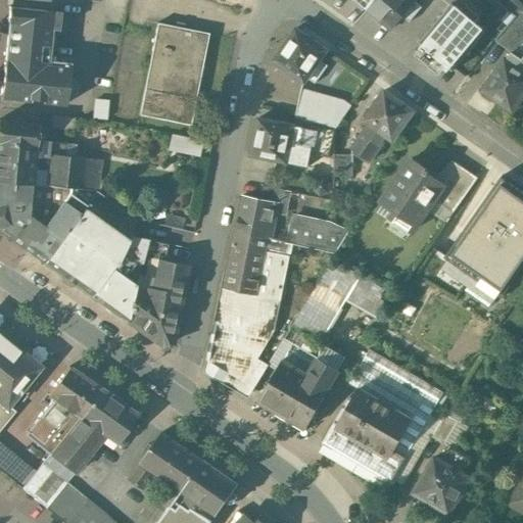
[(355,0),(368,9),(375,0),(355,0)]
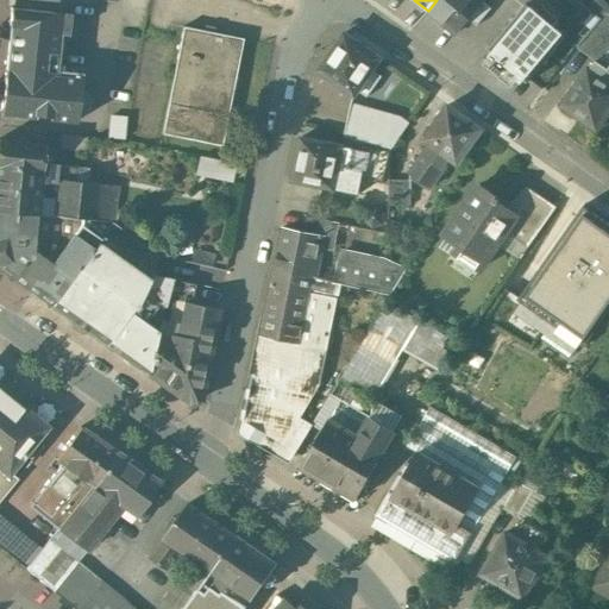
[(437,0),(428,11),(454,33),(468,18),(481,2),(478,0),(437,0)]
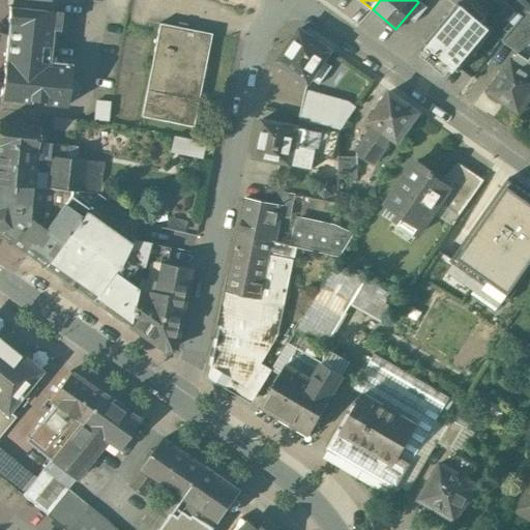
[(518,0),(513,5),(523,15),(529,6),(529,3),(525,0),(518,0)]
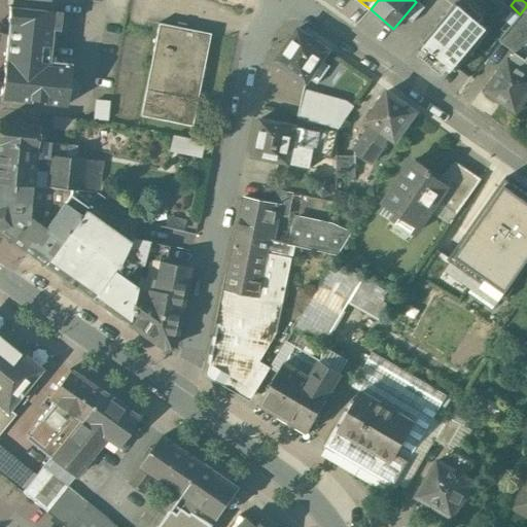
[(416,2),(405,15),(412,22),(423,8),(416,2)]
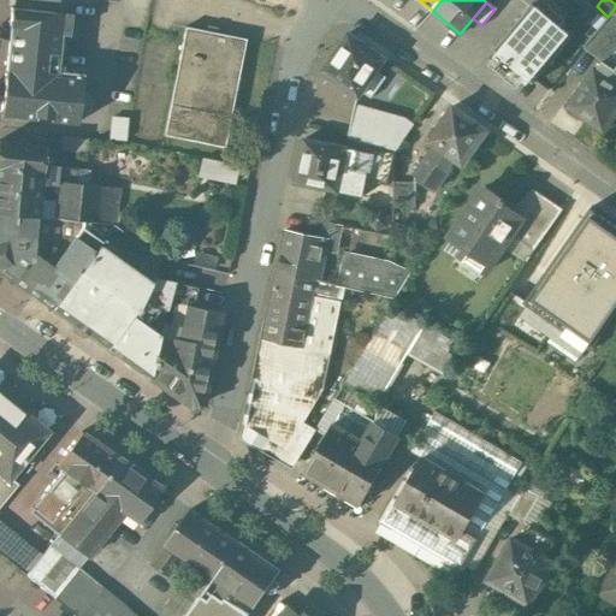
[(572,37),(532,4),(492,51),(497,54),(489,64),(517,88),(526,78),(533,84),(572,37)]
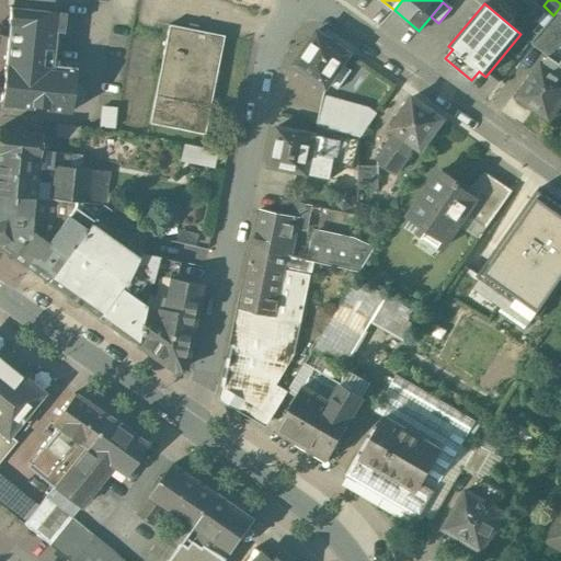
[(65,12),(9,7),(8,23),(9,23),(4,66),(52,70),(53,65),(56,32),(63,33),(65,12)]
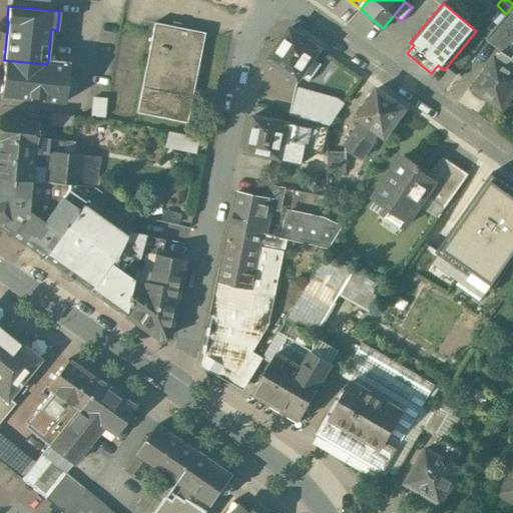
[(506,16),(486,40),(487,40),(489,37),(502,46),(512,30),(512,12),(510,10),(505,16),(506,16)]
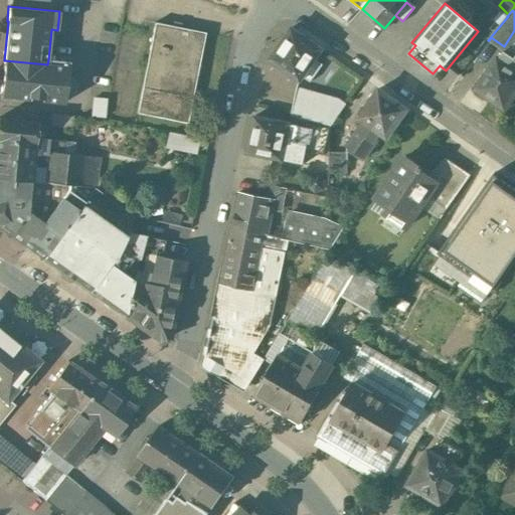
[(154,22),(136,113),(187,124),(204,32),(154,22)]
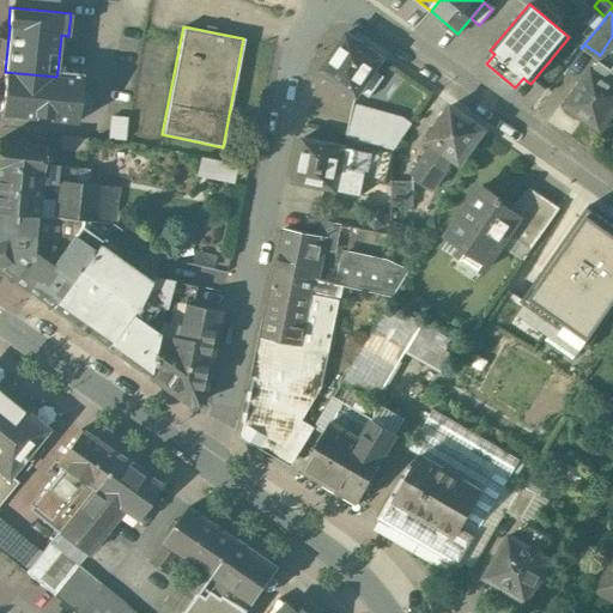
[(612,36),(600,55),(584,44),(582,48),(581,48),(580,49),(600,62),(604,65),(612,52),(612,36)]
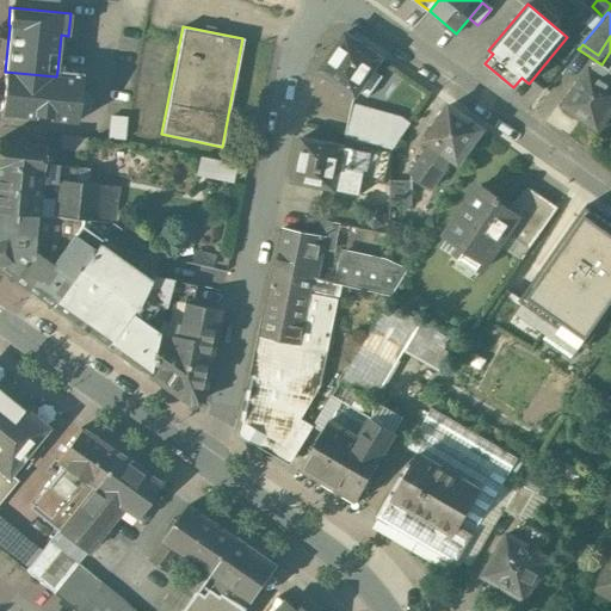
[(351,37),(343,38),(321,71),(356,94),(358,90),(368,96),(376,84),(368,78),(381,59),(351,37)]
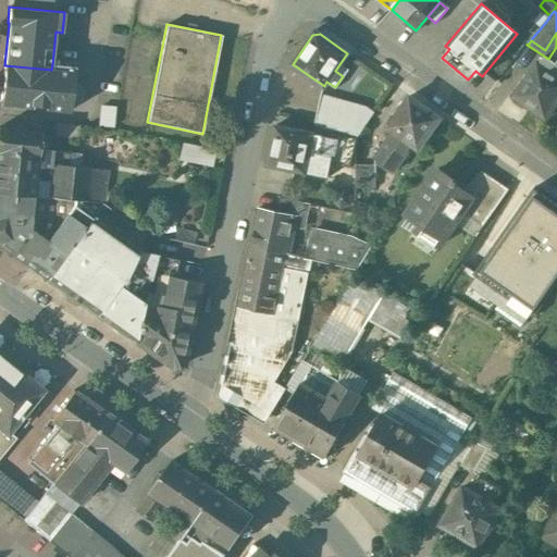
[(548,59),(545,57),(540,63),(537,62),(514,96),(545,118),(556,101),(556,75),(552,72),(556,64),(548,59)]
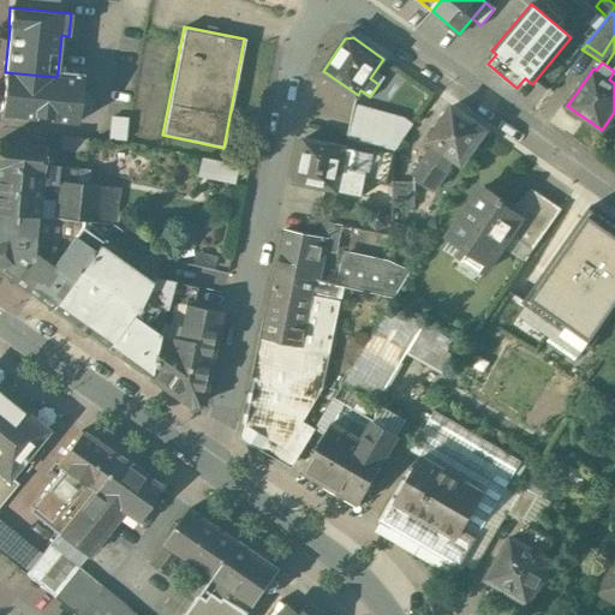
[(5,72),(0,113),(0,112),(0,114),(1,114),(35,118),(35,115),(49,117),(49,119),(77,123),(82,73),(58,71),(57,77),(5,72)]
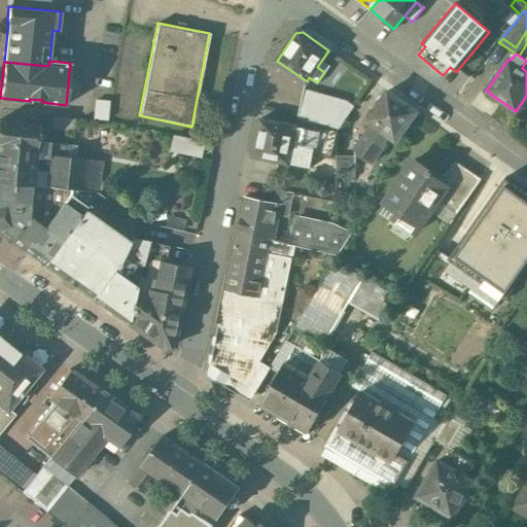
[(346,101),(304,89),(297,117),(307,120),(328,127),(346,101)]
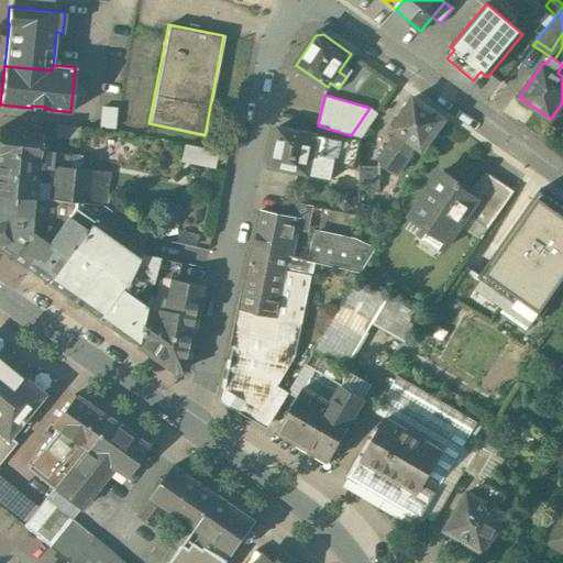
[(444,120),(414,98),(405,110),(404,109),(395,122),(396,122),(392,129),(396,133),(417,147),(422,151),(444,120)]
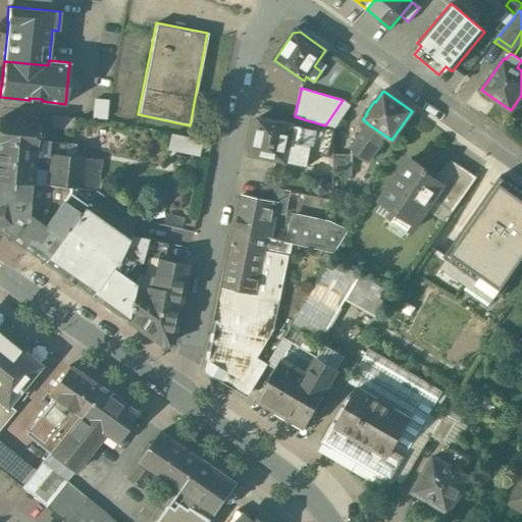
[(269,103),(295,108),(296,105),(286,103),(288,97),(270,94),(269,103)]
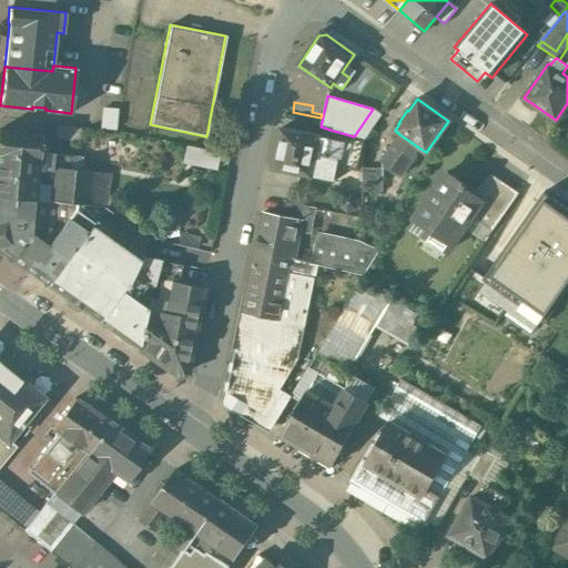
[(117,109),(103,108),(101,128),(114,129),(117,109)]
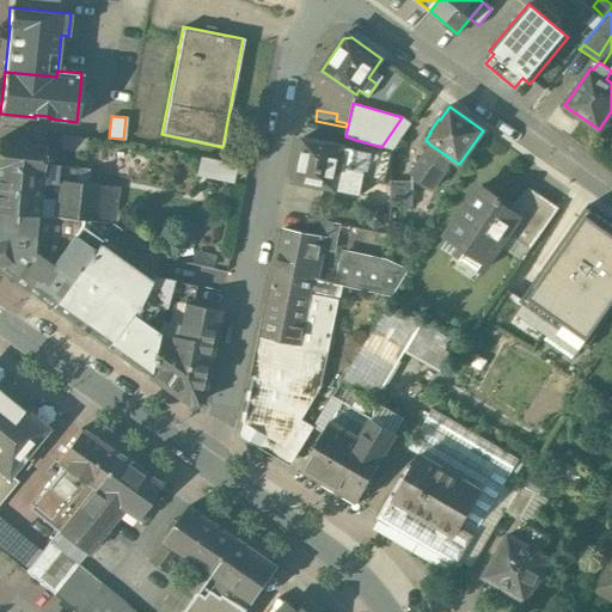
[(343,146),(303,138),(294,181),(335,190),(335,189),(340,167),(352,170),(354,154),(342,152),(343,146)]
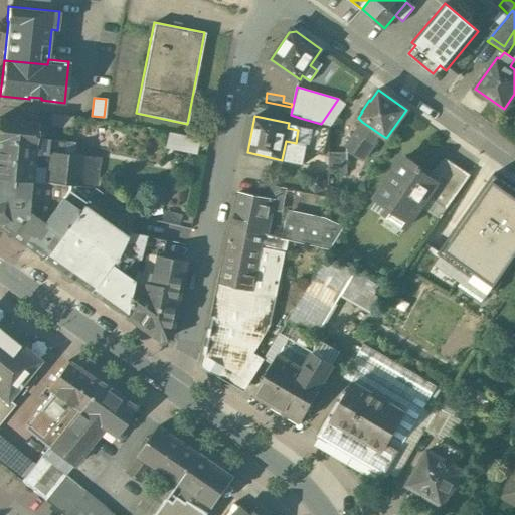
[(36,122),(0,118),(0,177),(30,181),(33,158),(35,138),(36,122)]
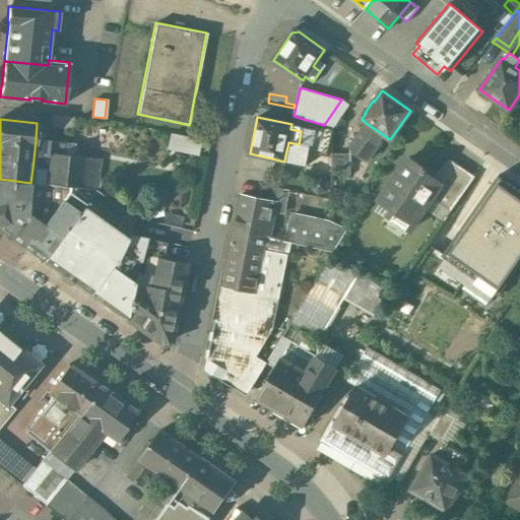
[(324,125),(303,119),(301,131),(299,144),(288,142),(284,160),(306,166),(309,152),(333,158),(333,128),(324,125)]
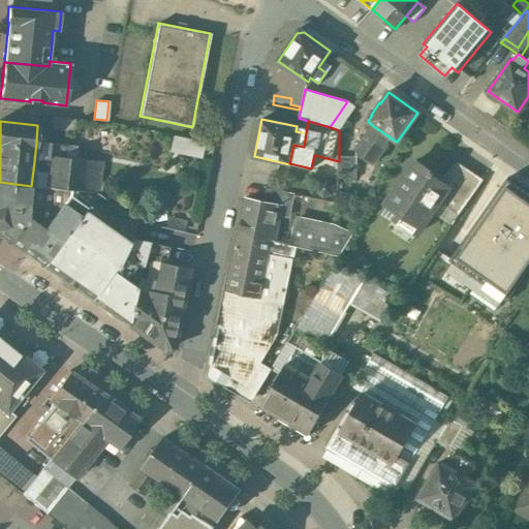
[(372,125),(355,150),(374,163),(392,138),(372,125)]
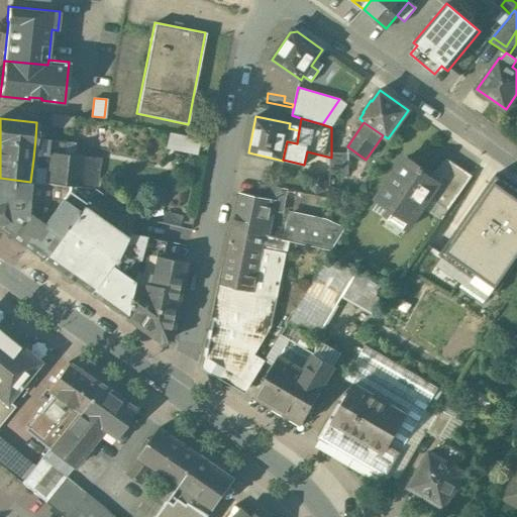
[(171,130),(167,146),(198,154),(202,137),(171,130)]
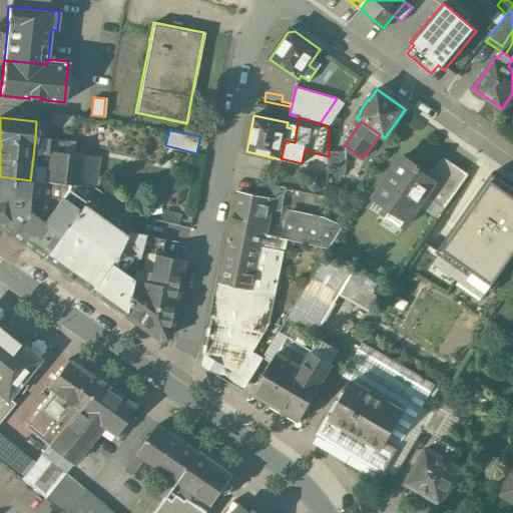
[(59,145),(38,142),(37,157),(49,158),(50,151),(58,152),(59,145)]
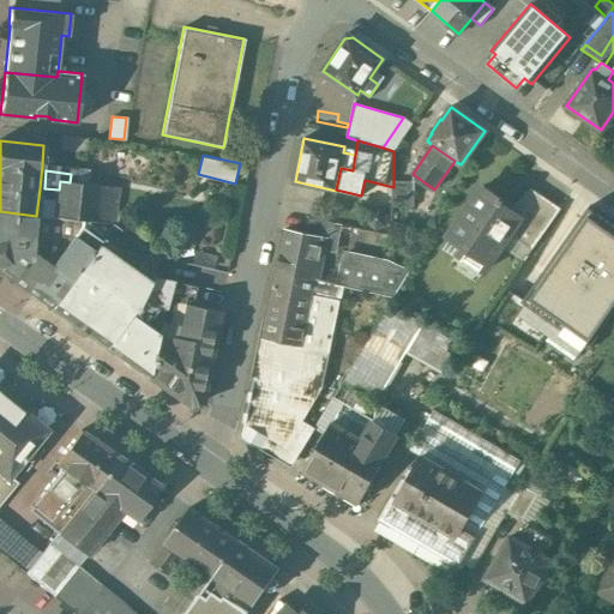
[(70,182),(60,181),(59,190),(55,217),(85,221),(92,222),(95,222),(100,186),(70,182)]
